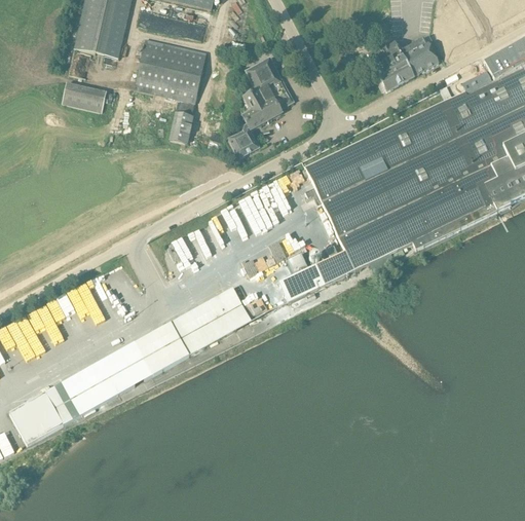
[(85,0),(75,47),(119,57),(132,0),(85,0)]
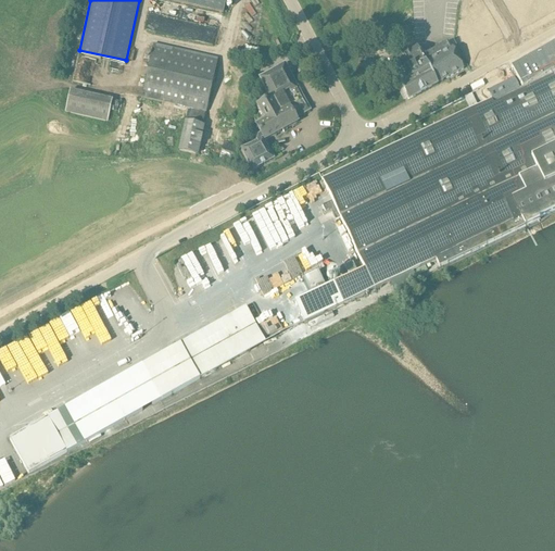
[(185,0),(225,9),(226,0),(185,0)]
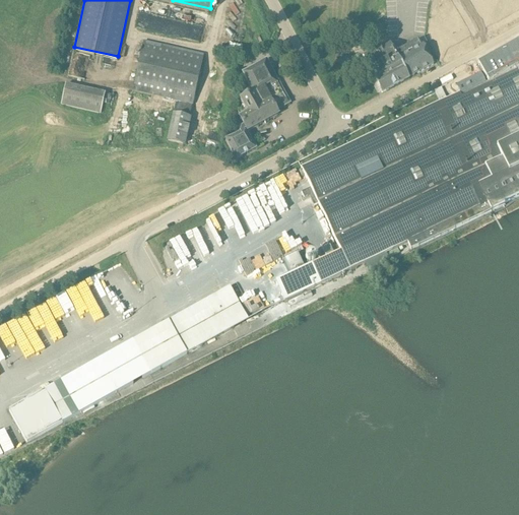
[(205,50),(144,37),(134,87),(194,101),(205,50)]
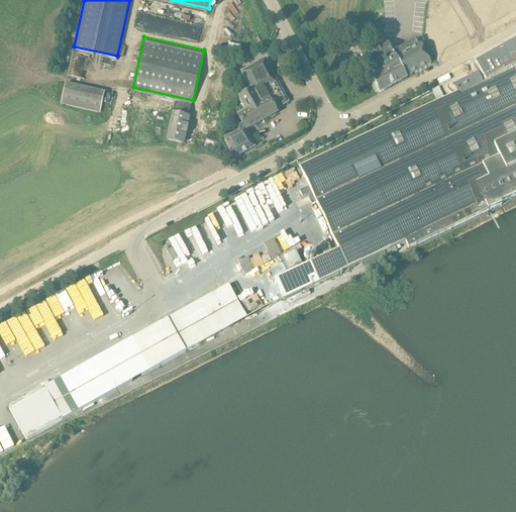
[(349,265),(407,237),(411,244),(504,200),(503,198),(515,192),(515,36),(482,56),(477,58),(486,78),(484,79),(480,69),(454,80),(458,89),(301,163),(310,183),(301,187),(304,193),(313,189),(341,246),(277,277),(286,296),(349,265)]
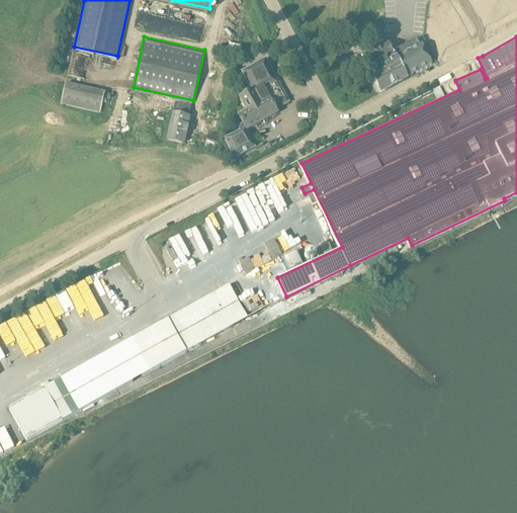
[(396,51),(398,54),(409,74),(433,60),(423,43),(420,36),(396,51)]
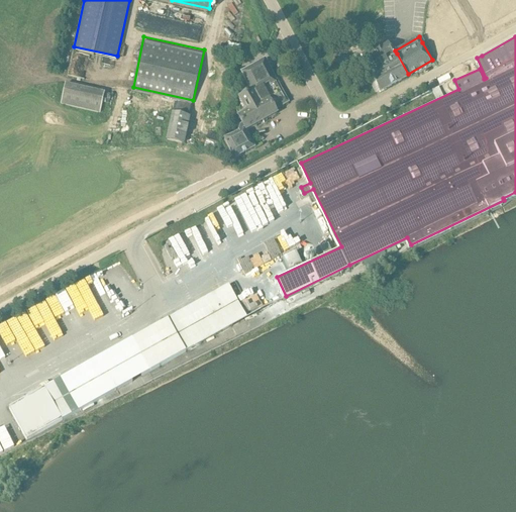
[(408,74),(397,54),(395,50),(390,41),(388,38),(378,44),(362,54),(354,39),(334,50),(343,68),(348,76),(360,69),(368,65),(372,72),(362,77),(364,82),(374,76),(381,89),(408,74)]
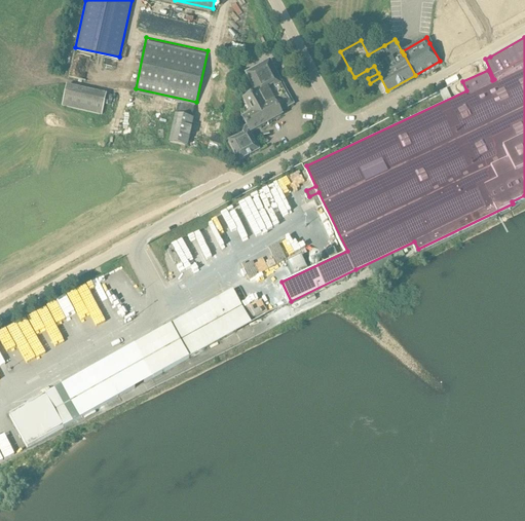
[(266,106),(245,118),(239,120),(246,131),(250,127),(251,129),(283,111),(280,108),(294,100),(270,58),(247,71),(257,89),(266,106)]
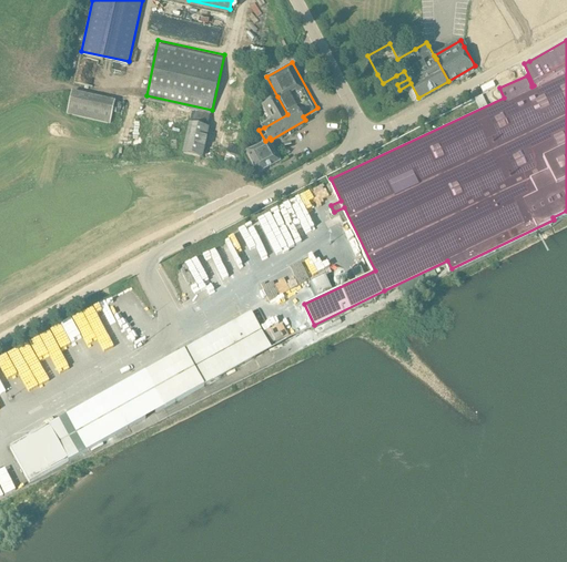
[(76,87),(70,110),(113,120),(119,96),(76,87)]
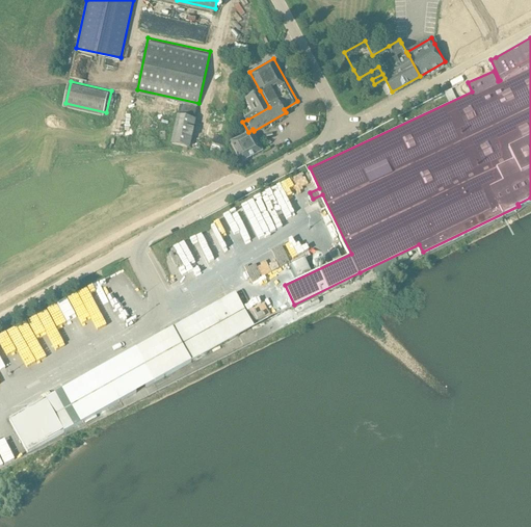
[(269,107),(260,90),(246,98),(249,103),(251,107),(244,111),(246,115),(245,116),(247,120),(269,107)]
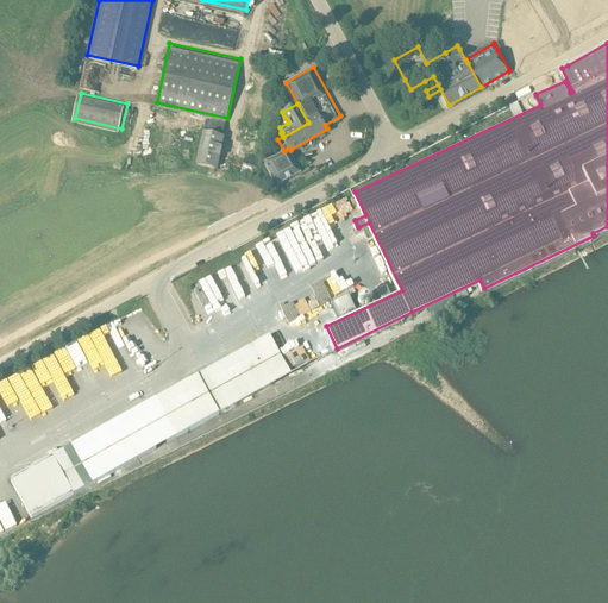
[(187,137),(201,139),(198,161),(219,165),(226,133),(224,132),(226,119),(206,115),(205,127),(189,124),(187,137)]
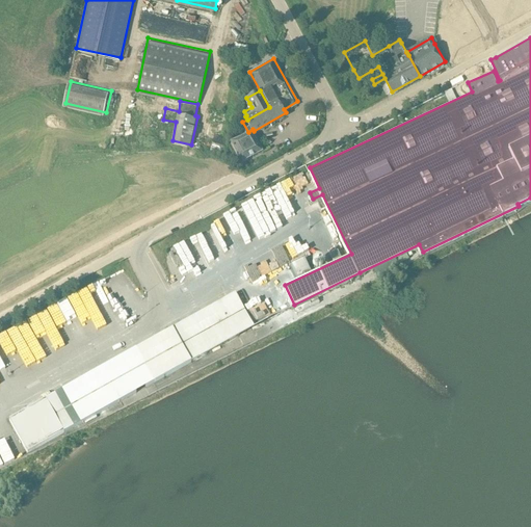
[(253,129),(248,132),(232,140),(243,160),(263,149),(254,131),(253,129)]
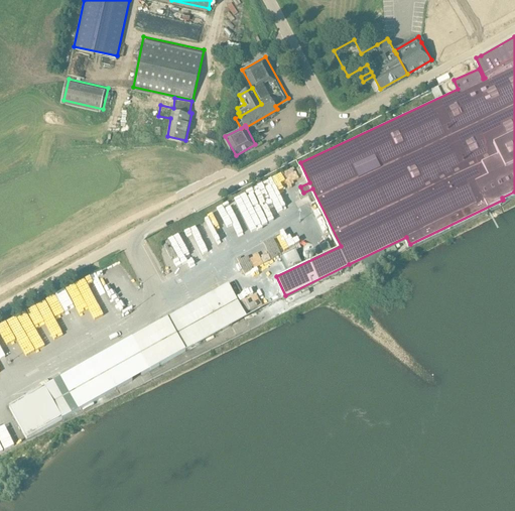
[(294,163),(230,195),(237,209),(244,206),(246,209),(261,202),(259,199),(266,196),(272,207),(283,202),(279,193),(291,186),(288,181),(300,175),(294,163)]
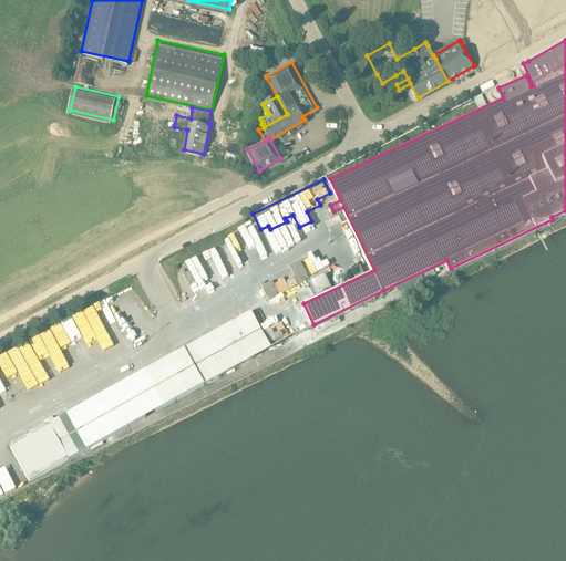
[(317,292),(333,287),(327,272),(311,279),(317,292)]
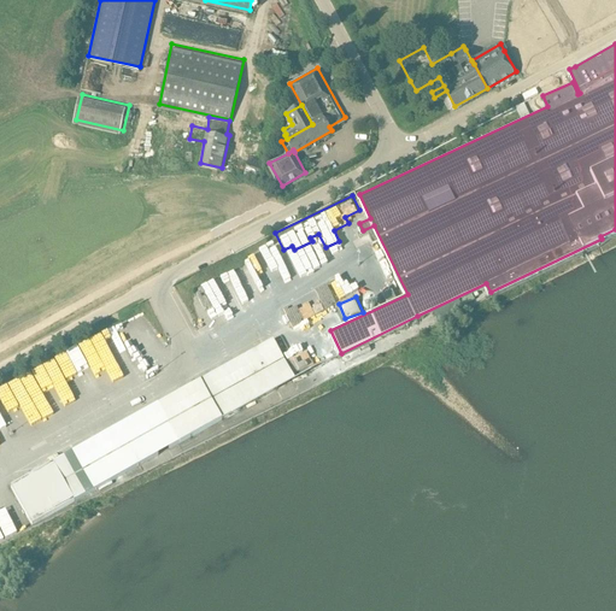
[(105,328),(93,334),(100,346),(111,340),(105,328)]
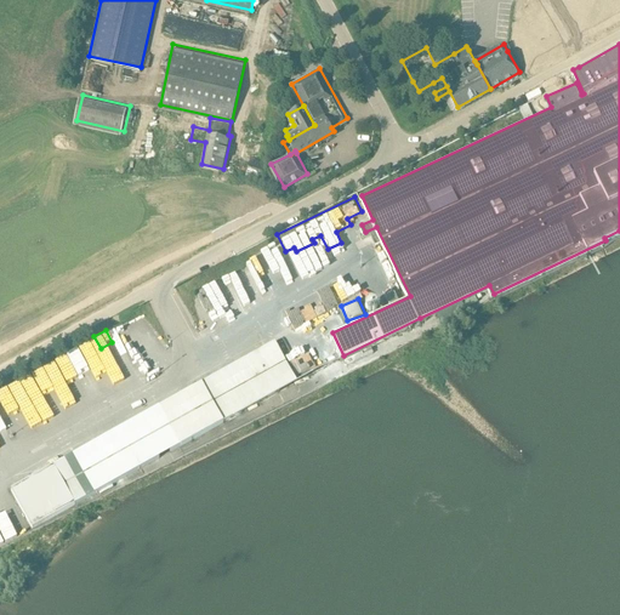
[(204,379),(160,403),(182,442),(225,417),(280,387),(259,348),(204,379)]
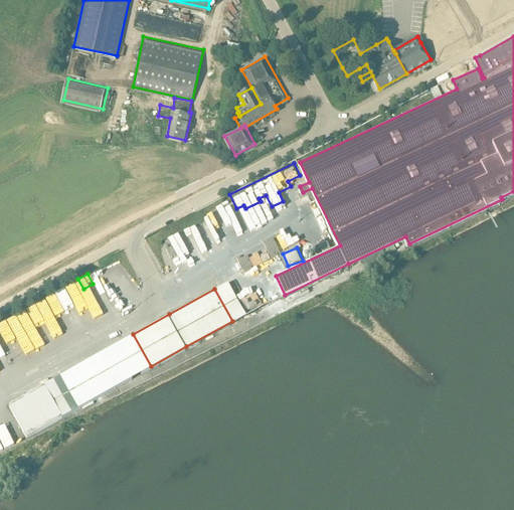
[(47,298),(0,321),(0,353),(2,352),(0,348),(49,324),(41,307),(50,303),(47,298)]
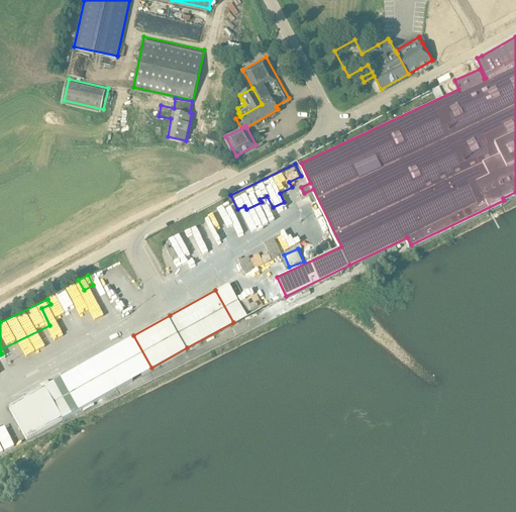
[(63,417),(45,385),(10,404),(17,415),(28,436),(63,417)]
